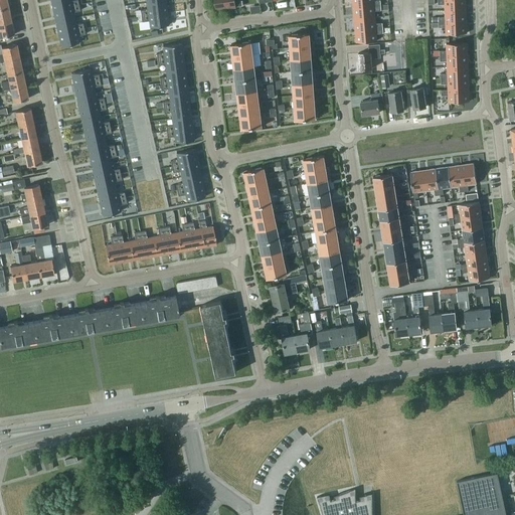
[(69,0),(50,0),(52,10),(78,5),(77,0),(71,0),(70,0),(69,0)]
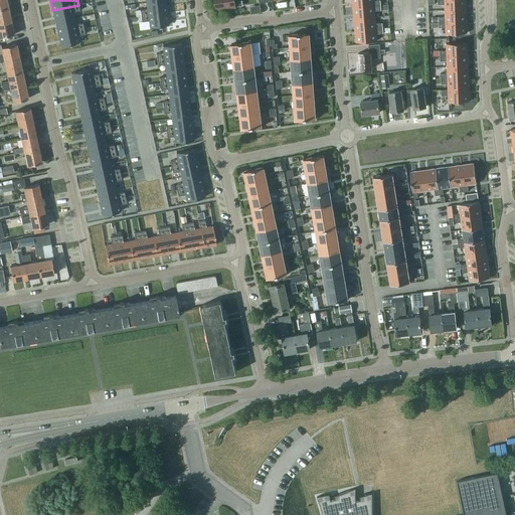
[(147,9),(140,10),(141,15),(167,12),(165,0),(147,3),(147,9)]
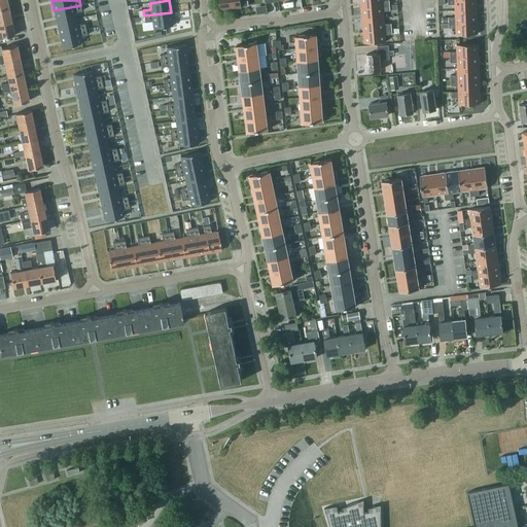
[(219,0),(221,9),(248,6),(248,0),(246,0),(245,0),(219,0)]
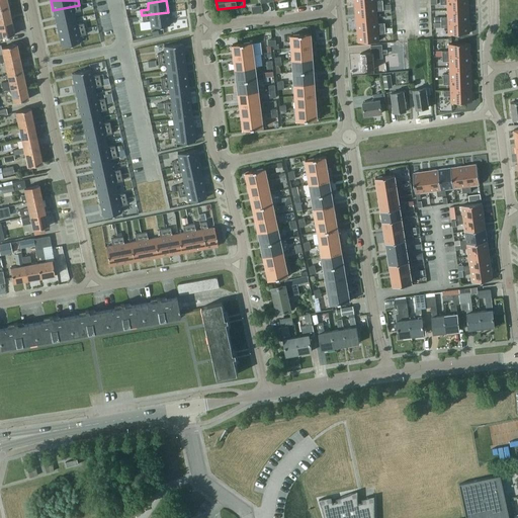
[(447,10),(468,9),(467,0),(439,0),(440,4),(447,4),(447,10)]
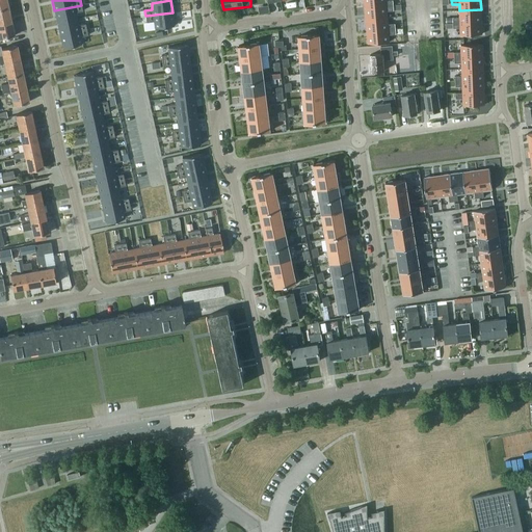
[(81,5),(54,10),(57,23),(77,19),(75,12),(82,10),(81,5)]
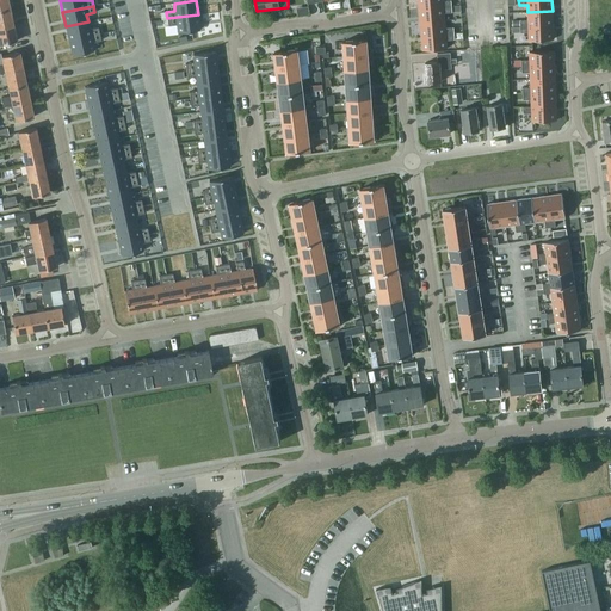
[(420,22),(445,20),(444,12),(452,12),(451,6),(419,8),(420,22)]
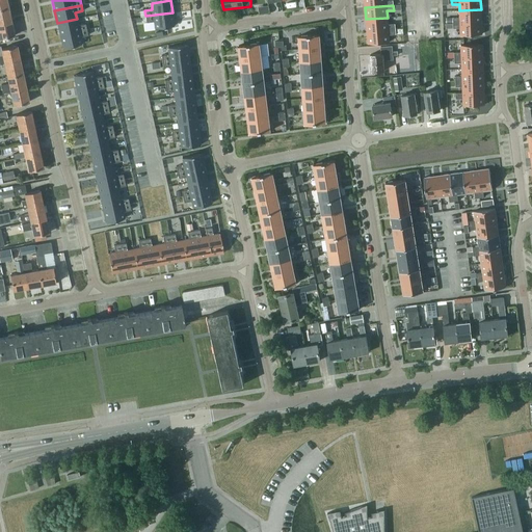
[(0,9),(0,23),(11,22),(8,8),(0,9)]
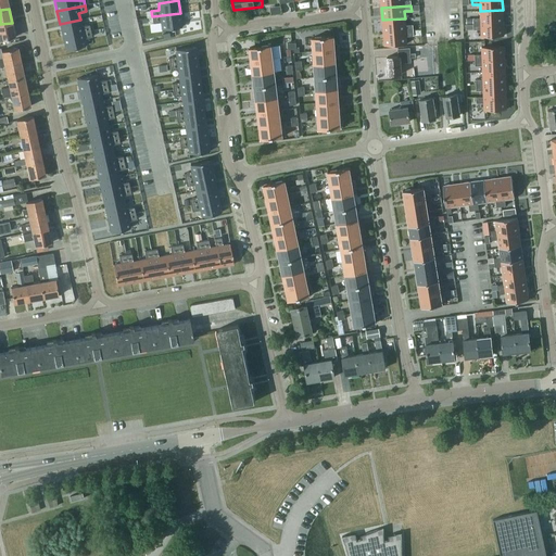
[(480,17),(474,19),(474,24),(503,23),(503,10),(480,11),(480,17)]
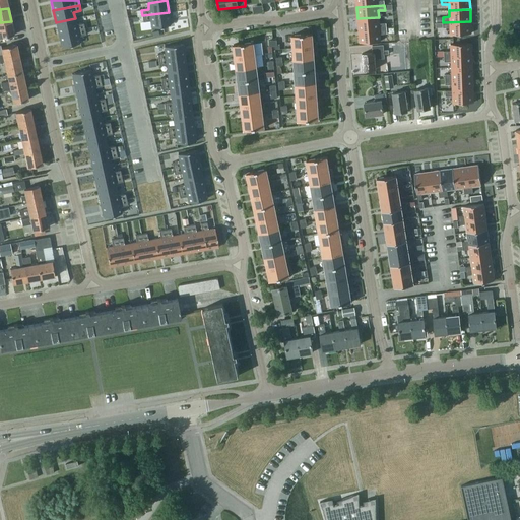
[(169,12),(142,15),(143,21),(150,20),(151,27),(171,24),(169,12)]
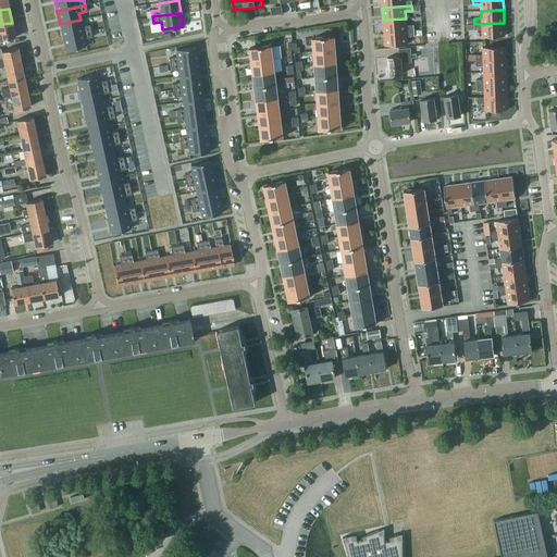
[(384,33),(413,29),(413,24),(406,25),(406,19),(383,20),(384,33)]
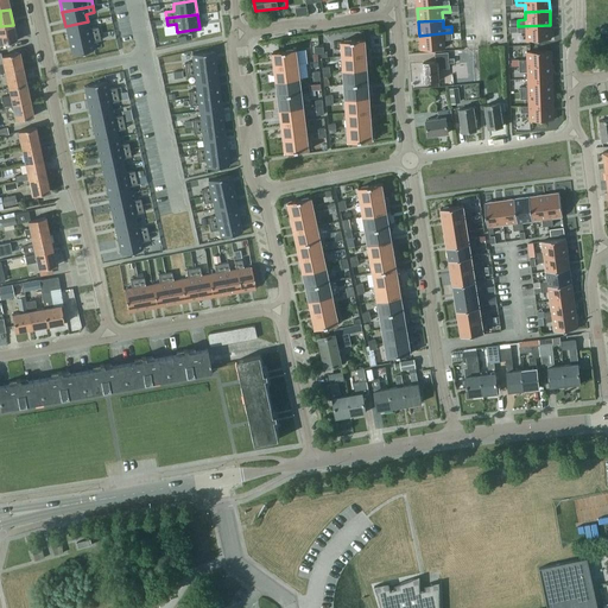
[(88,21),(65,26),(69,40),(99,33),(97,26),(89,29),(88,21)]
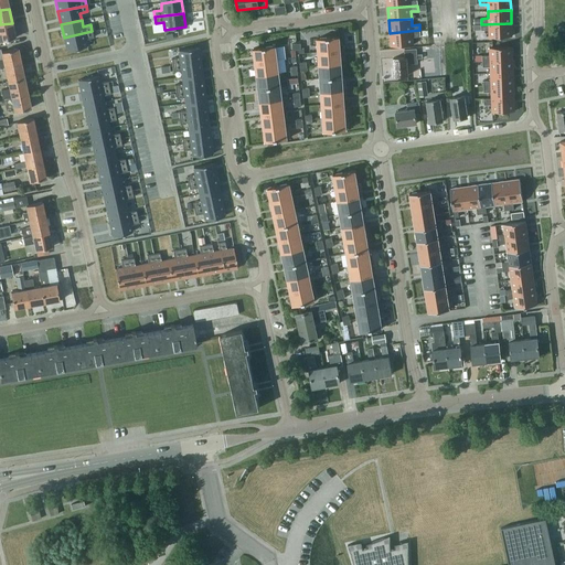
[(0,41),(16,38),(12,23),(0,24),(0,41)]
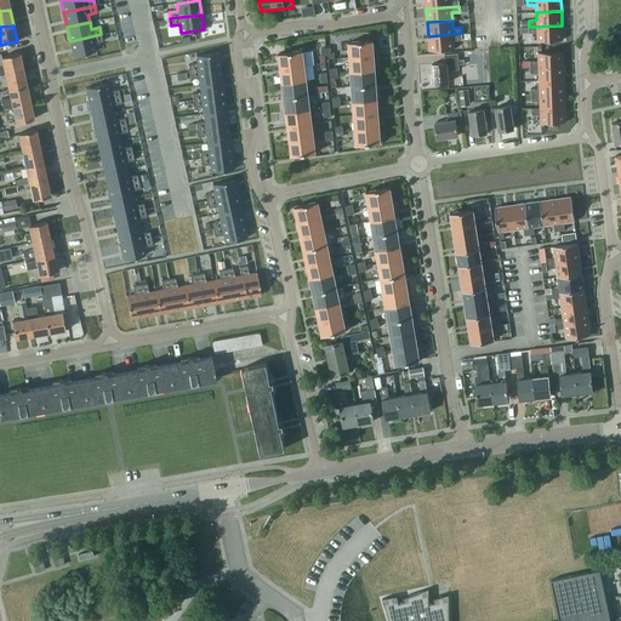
[(537,33),(537,40),(563,40),(562,26),(529,27),(529,33),(537,33)]
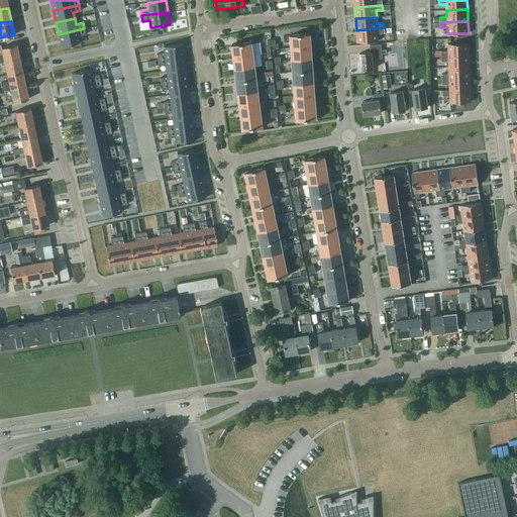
[(384,27),(356,30),(357,42),(379,40),(378,33),(385,32),(384,27)]
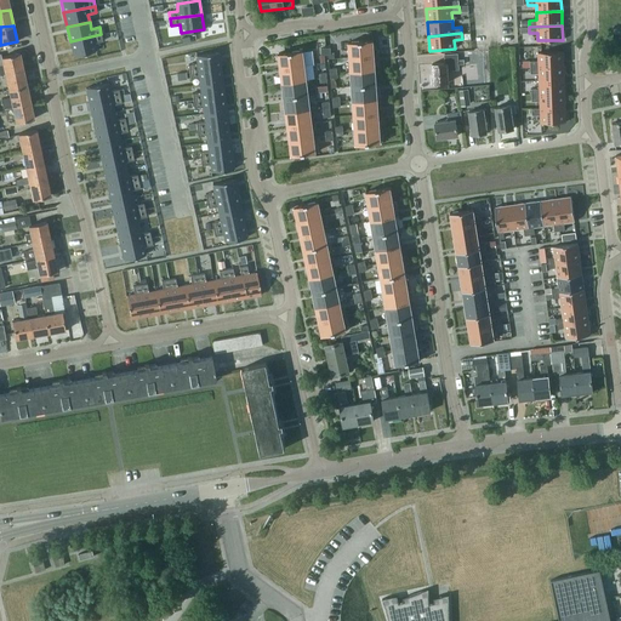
[(101,34),(70,41),(73,56),(96,51),(93,43),(102,41),(101,34)]
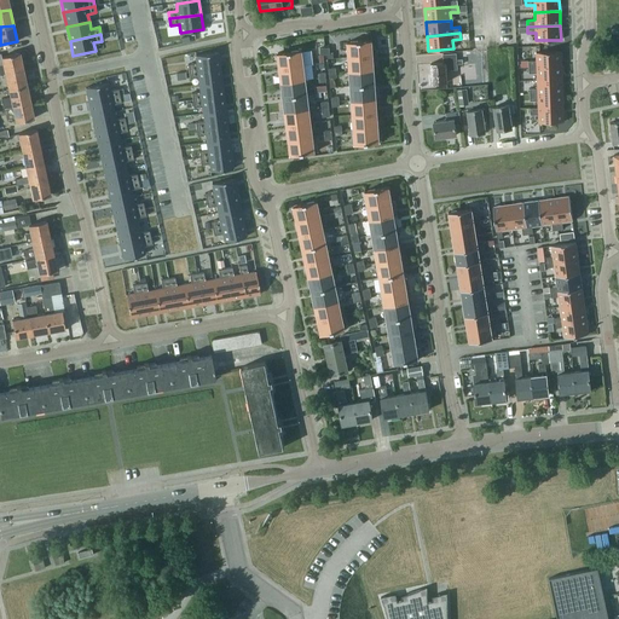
[(348,57),(372,55),(371,40),(347,42),(348,57)]
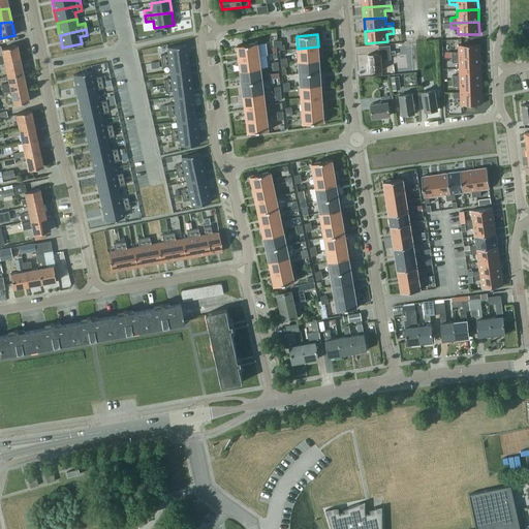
[(237,45),(239,58),(259,55),(257,42),(237,45)]
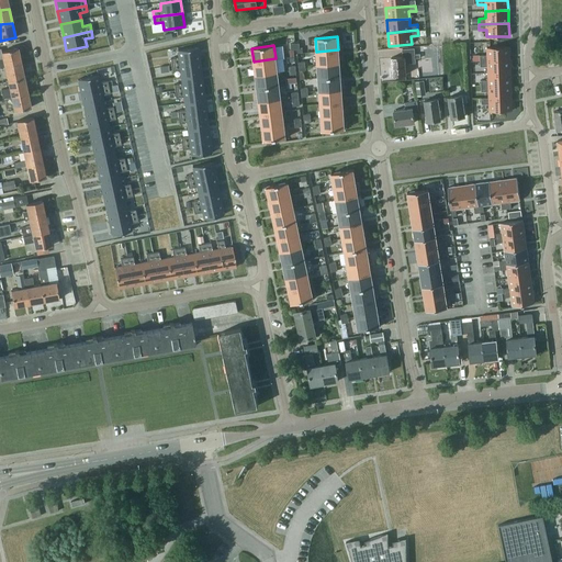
[(486,47),(487,55),(480,55),(480,60),(510,59),(509,46),(486,47)]
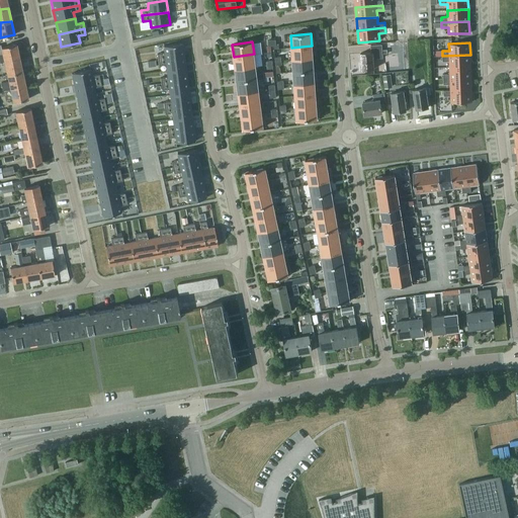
[(164,53),(157,54),(158,60),(184,57),(182,44),(163,47),(164,53)]
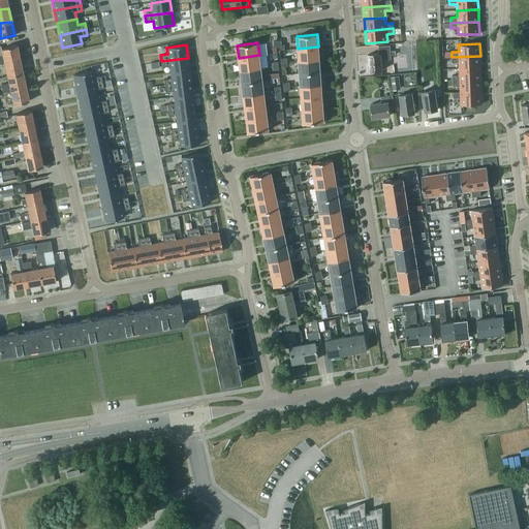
[(4,62),(20,59),(17,45),(1,49),(2,56),(0,55),(0,63),(4,62)]
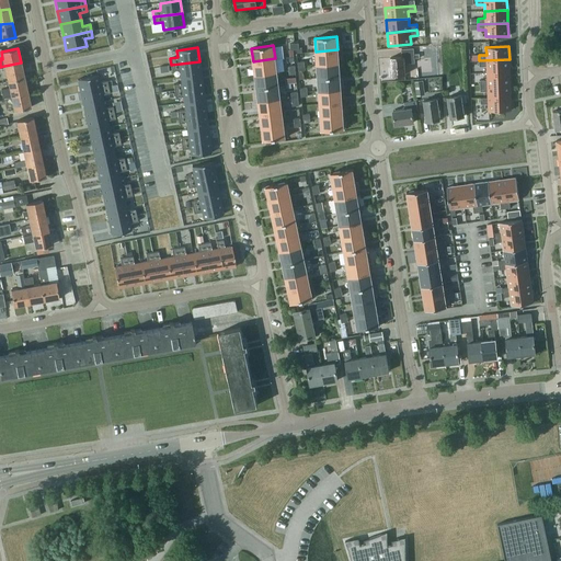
[(390,58),(391,76),(404,75),(403,63),(414,63),(413,58),(420,58),(419,54),(413,54),(412,48),(401,49),(402,57),(390,58)]
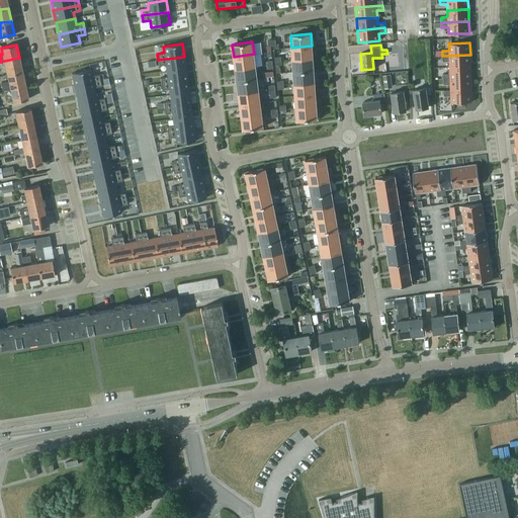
[(312,46),(291,48),(292,60),(313,58),(312,46)]
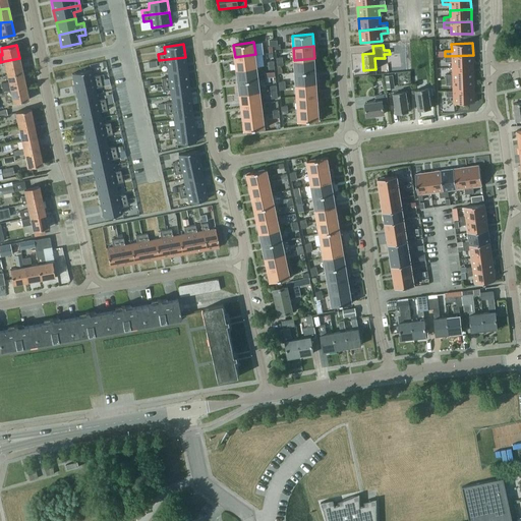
[(255,54),(235,57),(236,69),(256,66),(255,54)]
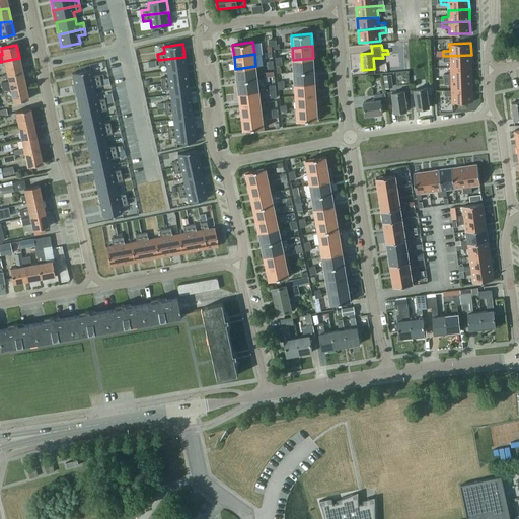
[(450,67),(471,67),(471,55),(443,56),(443,61),(450,61),(450,67)]
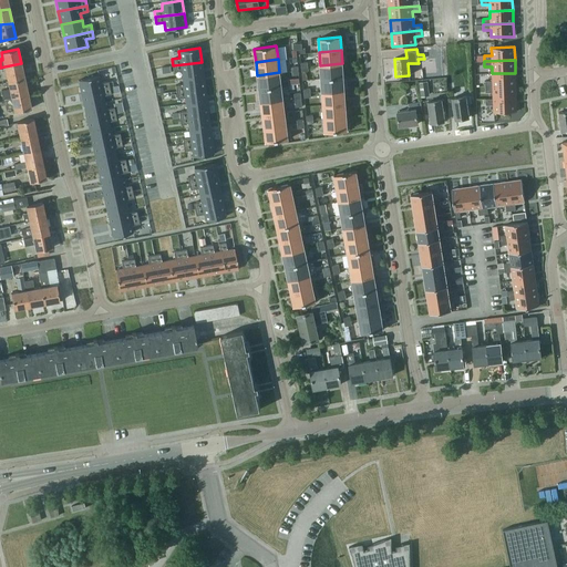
[(202,62),(173,65),(174,72),(182,71),(183,78),(203,74),(202,62)]
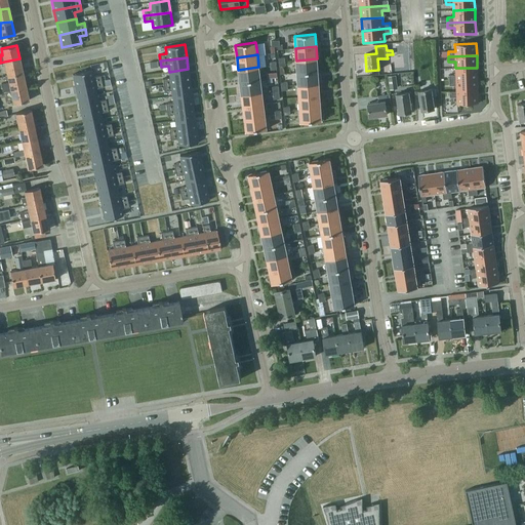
[(5,69),(7,76),(23,73),(19,58),(4,62),(5,69)]
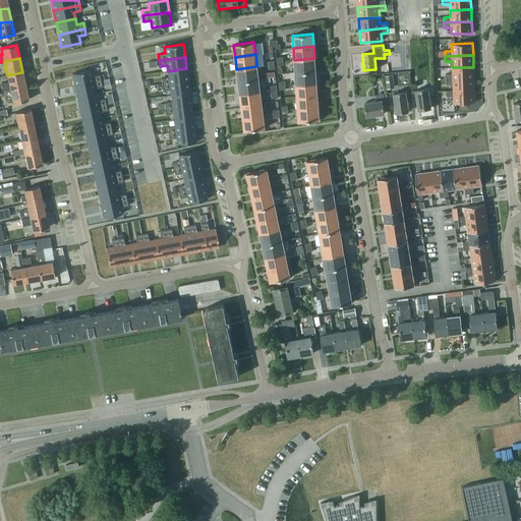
[(295,72),(315,70),(314,58),(294,60),(295,72)]
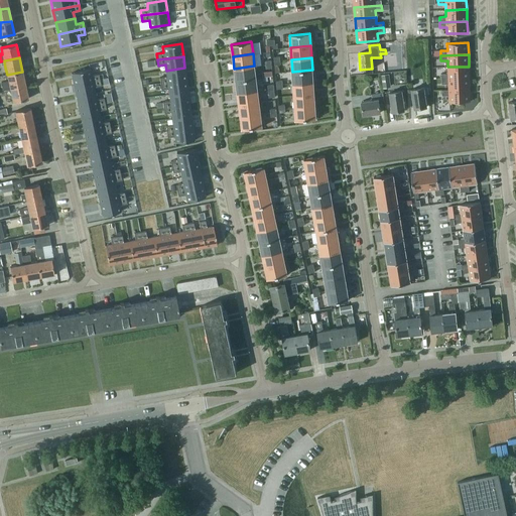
[(242,80),(256,78),(254,66),(234,69),(236,81),(242,80)]
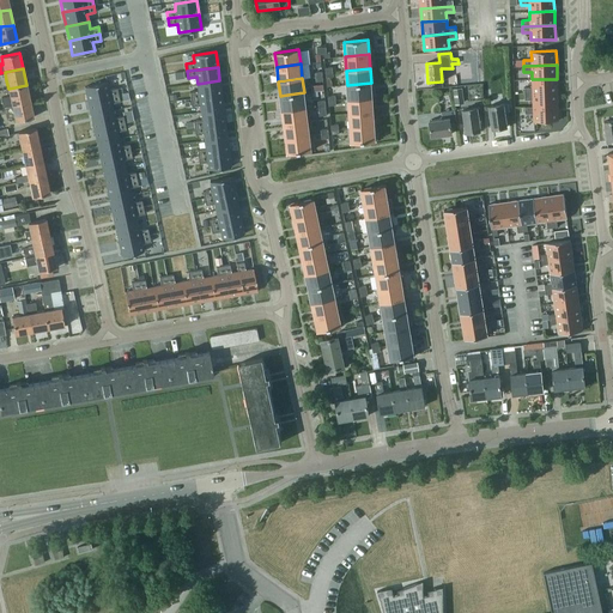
[(532,79),(532,87),(525,87),(525,93),(557,92),(557,79),(532,79)]
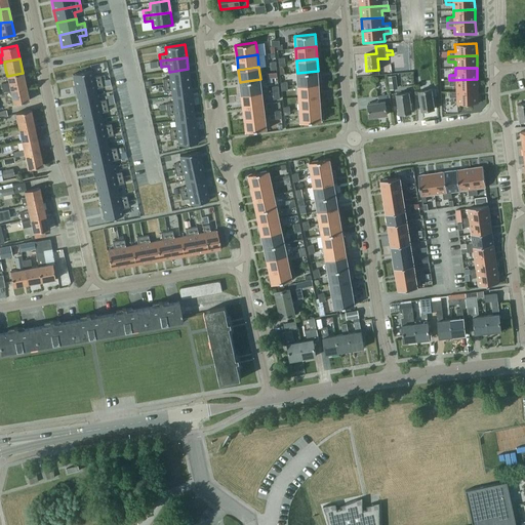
[(169,78),(162,79),(163,85),(190,81),(188,69),(169,72),(169,78)]
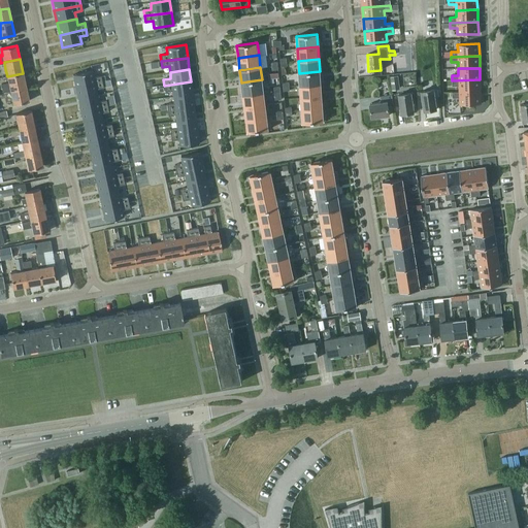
[(92,70),(72,74),(75,87),(102,81),(100,75),(93,77),(92,70)]
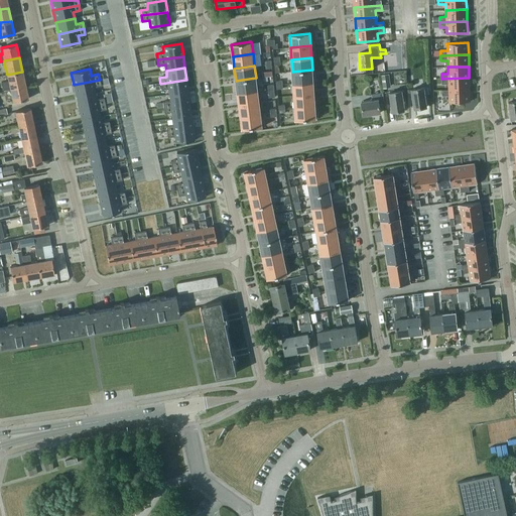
[(292,72),(293,83),(313,82),(312,70),(292,72)]
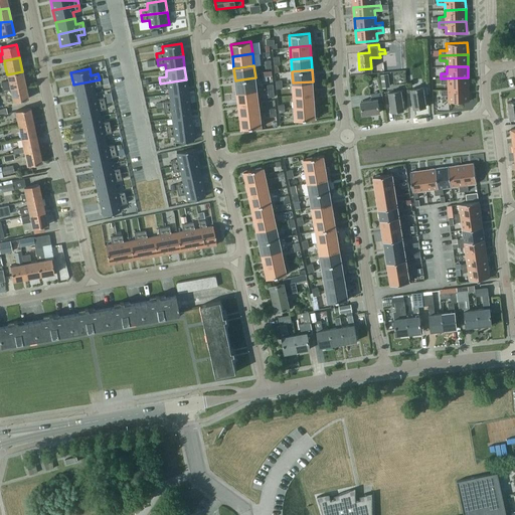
[(2,90),(10,88),(24,84),(22,71),(7,74),(8,80),(0,82),(2,90)]
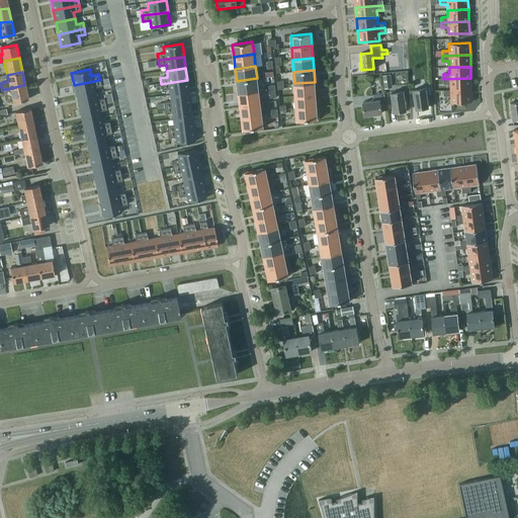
[(390,75),(383,76),(384,87),(392,86),(390,75)]
